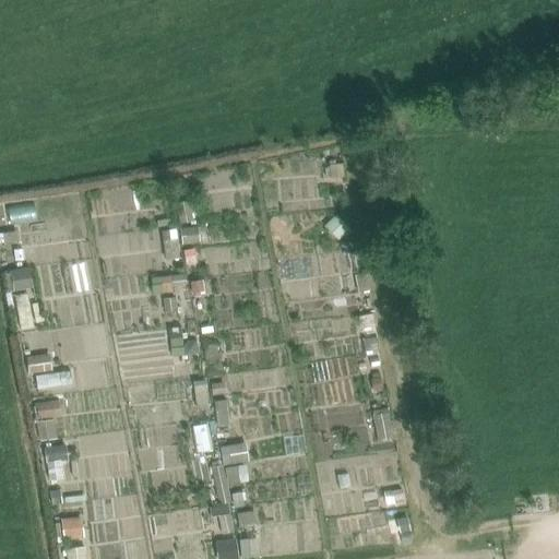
[(341,218),(329,230),(337,239),(349,227),(341,218)]
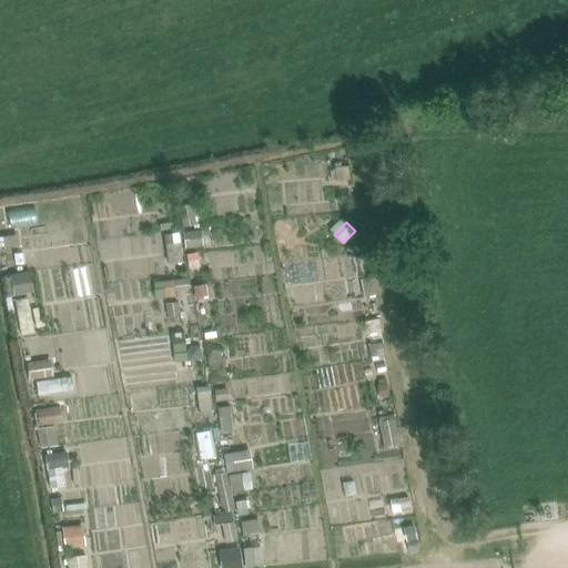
[(17,293),(40,288),(36,270),(13,274),(17,293)]
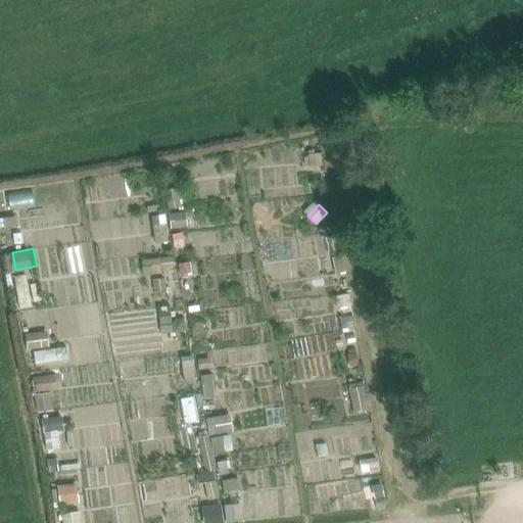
[(174,256),(151,259),(152,272),(162,271),(162,269),(175,267),(174,256)]
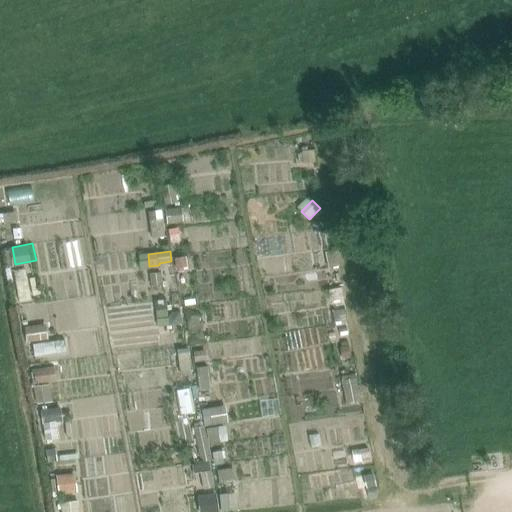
[(341,287),(329,290),(331,300),(343,298),(341,287)]
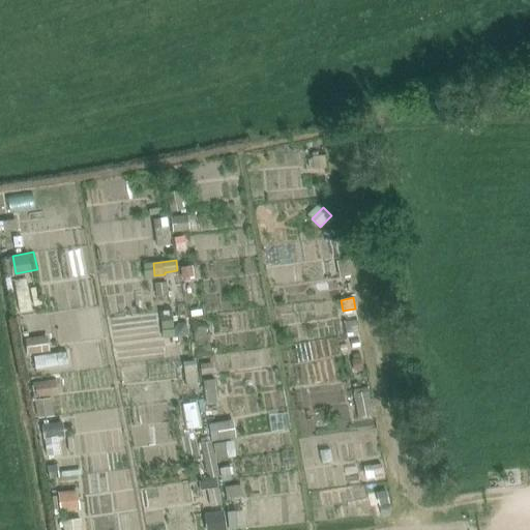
[(357,319),(344,321),(347,337),(360,334),(357,319)]
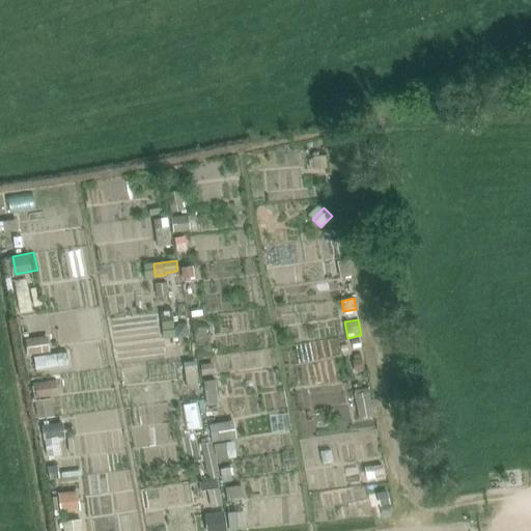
[(206,327),(194,329),(197,350),(210,347),(206,327)]
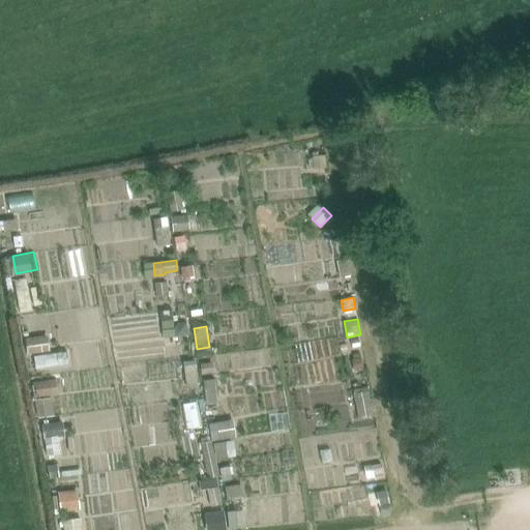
[(40,336),(26,339),(28,354),(42,352),(40,336)]
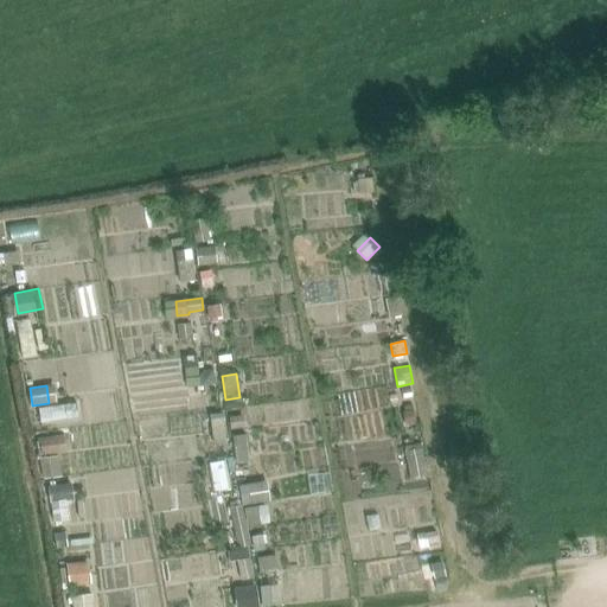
[(404,410),(403,411),(406,425),(416,423),(414,404),(404,407),(404,410)]
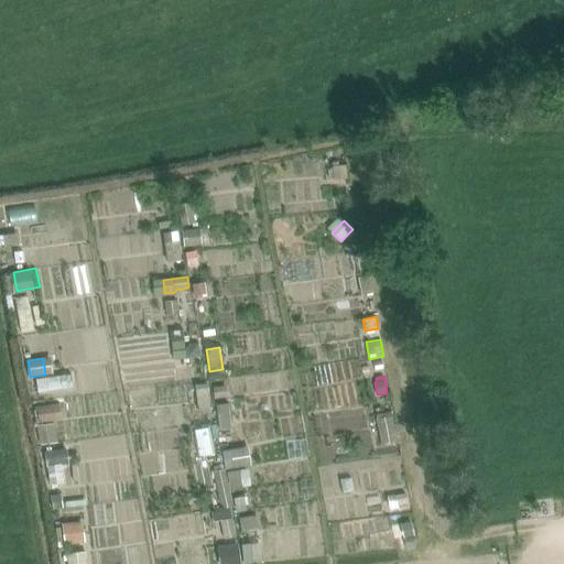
[(54,405),(38,407),(39,423),(56,421),(54,405)]
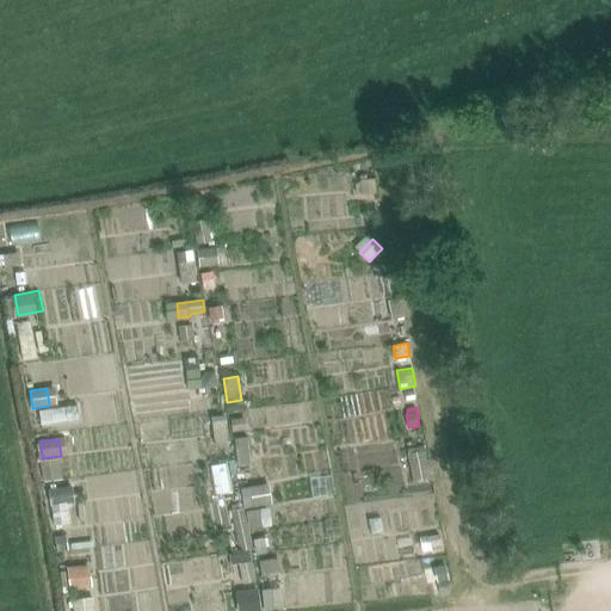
[(425,450),(408,452),(414,483),(431,480),(425,450)]
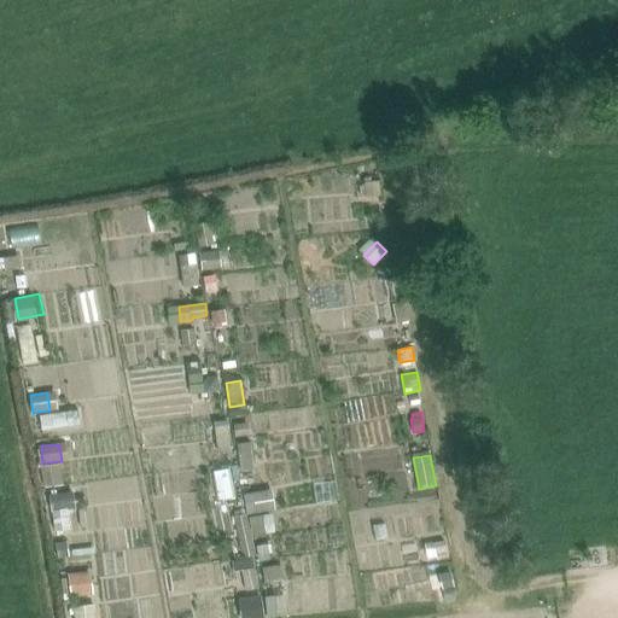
[(445,541),(435,543),(438,558),(448,555),(445,541)]
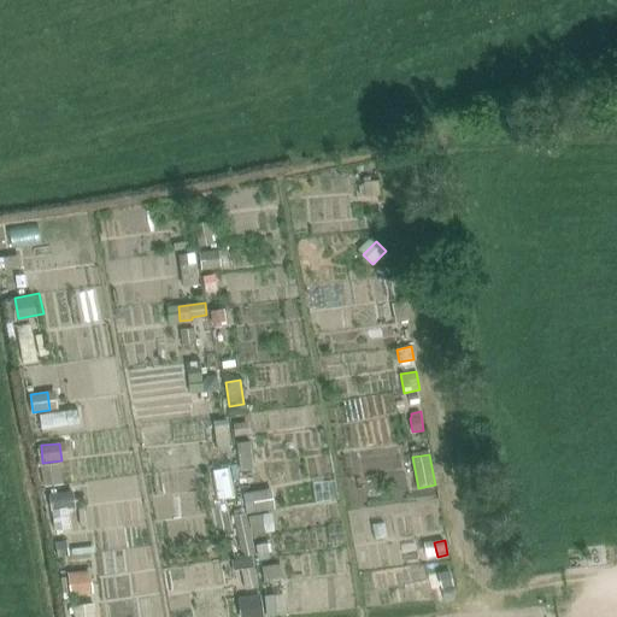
[(253,556),(231,559),(234,570),(241,569),(254,566),(253,556)]
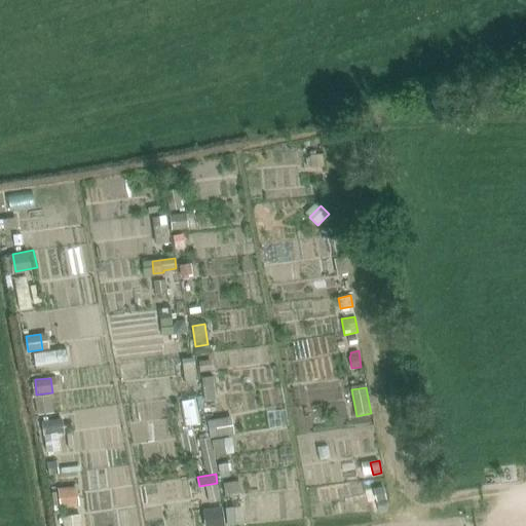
[(63,486),(64,503),(84,502),(82,484),(63,486)]
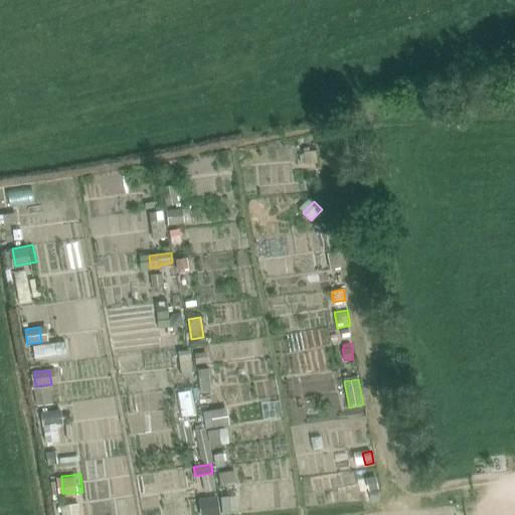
[(235,493),(204,498),(206,514),(212,514),(238,511),(235,493)]
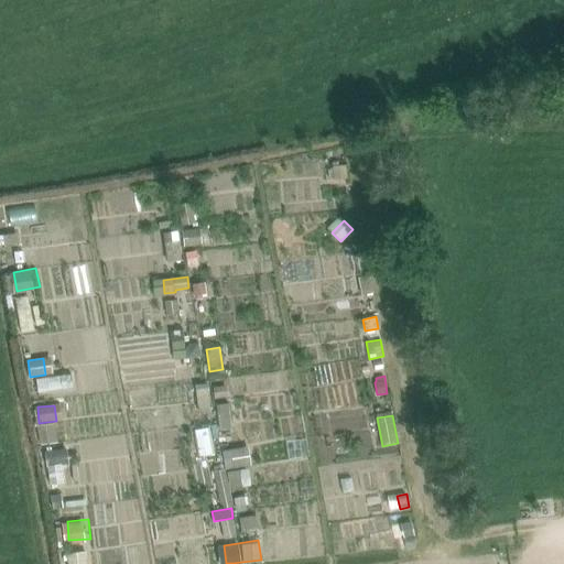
[(88,563),(88,550),(73,551),(73,563),(88,563)]
